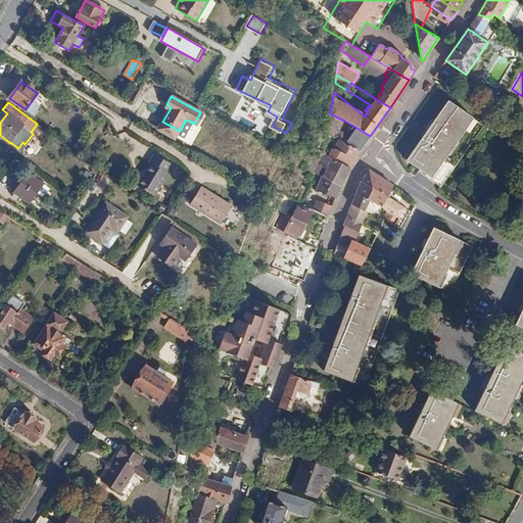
[(448,102),(408,161),(443,187),(484,127),(448,102)]
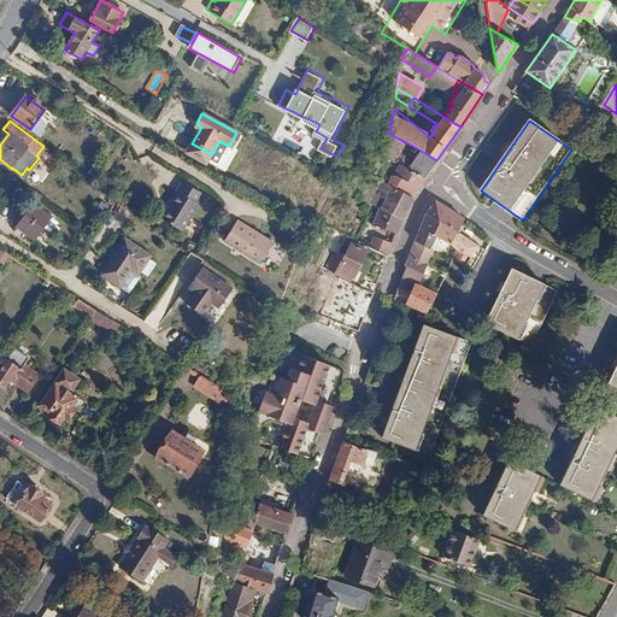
[(236,133),(229,146),(233,148),(241,135),(236,133)]
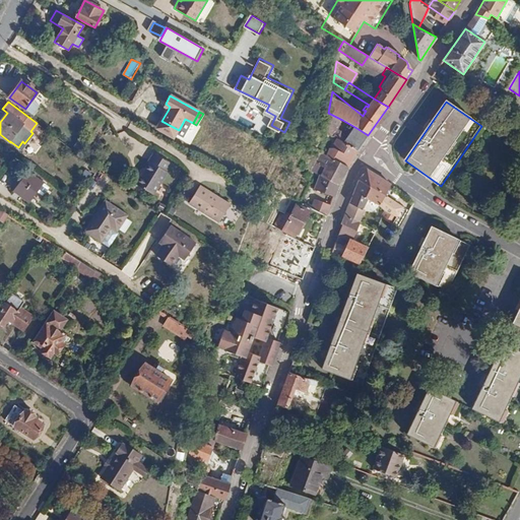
[(328,113),(326,133),(332,136),(334,133),(342,120),(328,113)]
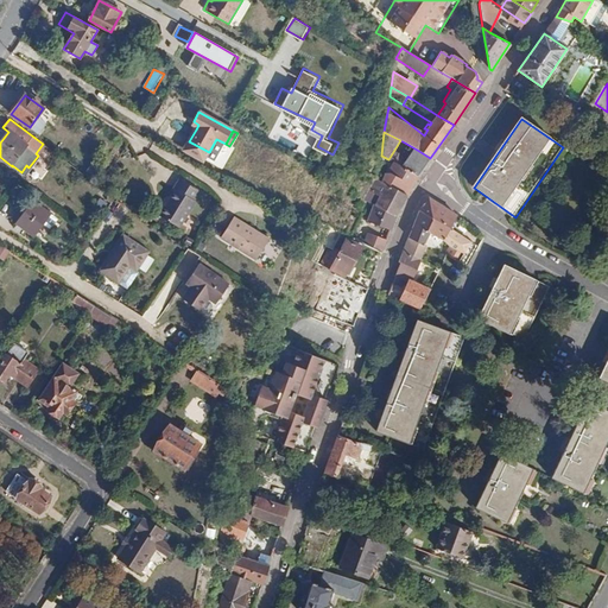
[(185,149),(204,160),(209,152),(189,141),(185,149)]
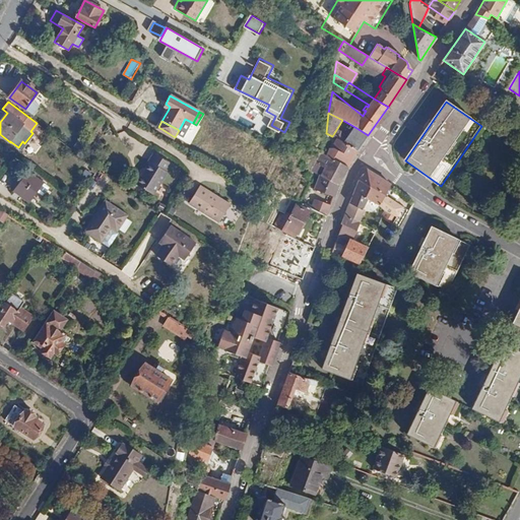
[(356,128),(350,138),(341,133),(339,136),(337,140),(356,151),(368,135),(356,128)]
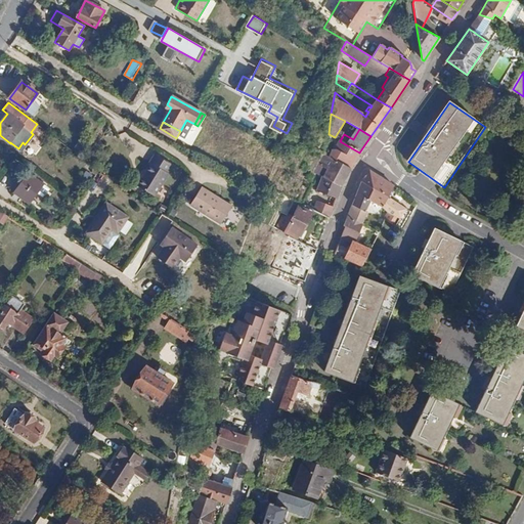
[(334,148),(329,158),(350,168),(359,153),(340,141),(336,148),(334,148)]
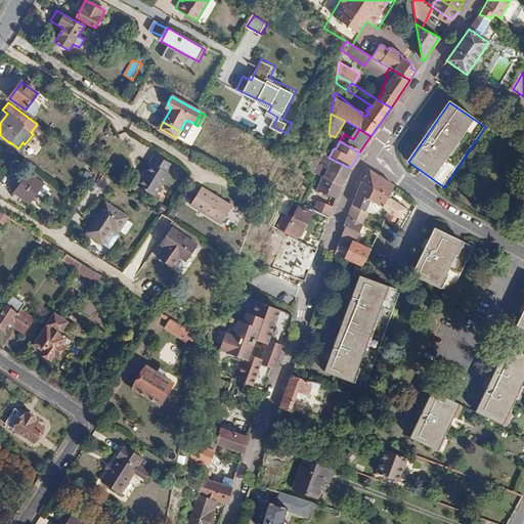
[(151,164),(143,177),(141,176),(136,185),(155,197),(168,174),(166,173),(171,164),(155,154),(150,163),(151,164)]
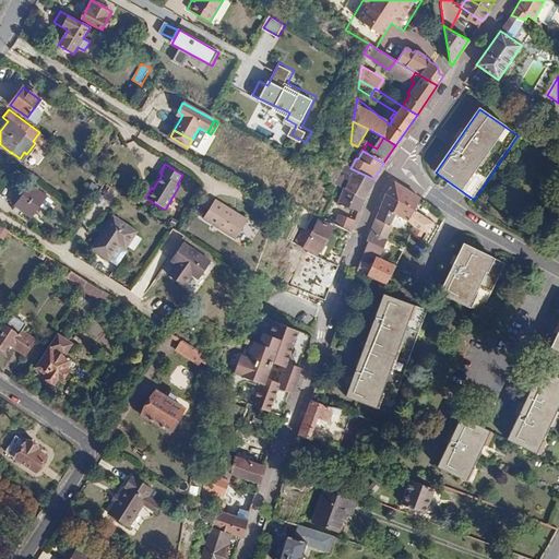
[(343,188),(337,204),(358,212),(365,197),(373,179),(351,168),(345,165),(336,183),(343,188)]
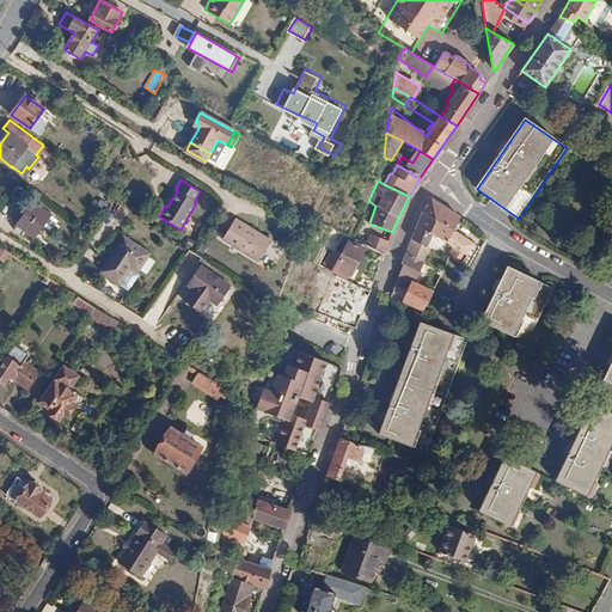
[(422,213),(454,226),(445,242),(454,248),(465,256),(460,263),(466,268),(477,251),(463,242),(465,237),(461,234),(467,224),(458,216),(432,200),(422,213)]
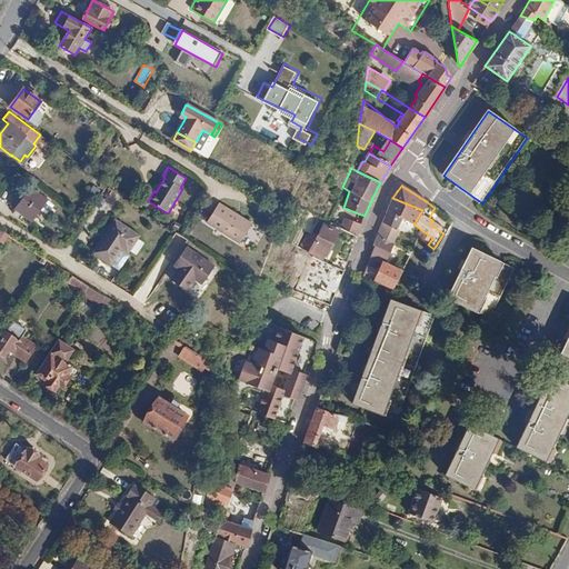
[(30,189),(16,209),(32,220),(47,200),(30,189)]
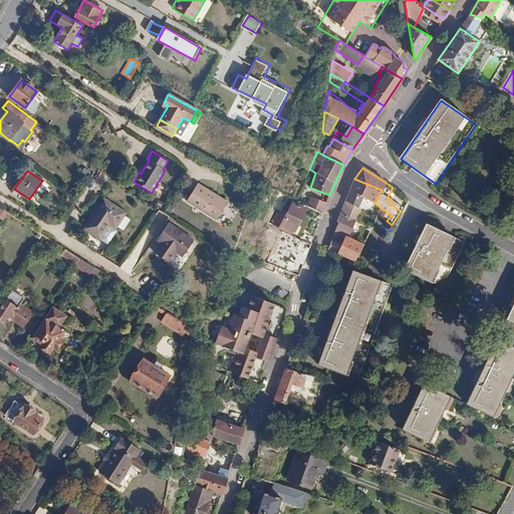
[(353,180),(336,223),(337,224),(334,233),(344,238),(338,253),(354,261),(363,245),(346,238),(350,229),(351,230),(356,219),(354,218),(358,210),(356,209),(362,194),(373,203),(381,190),(354,179),(353,180)]
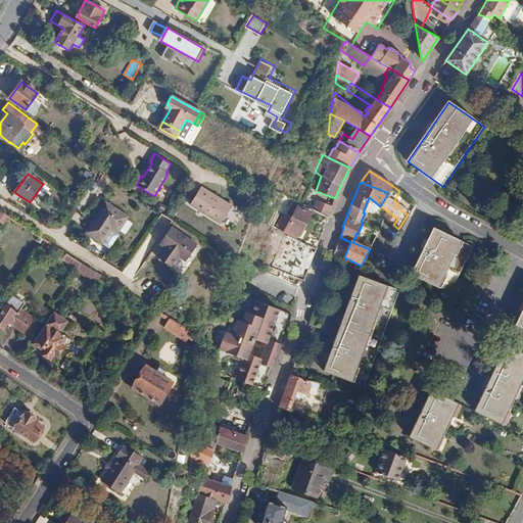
[(199,186),(189,204),(219,223),(230,204),(199,186)]
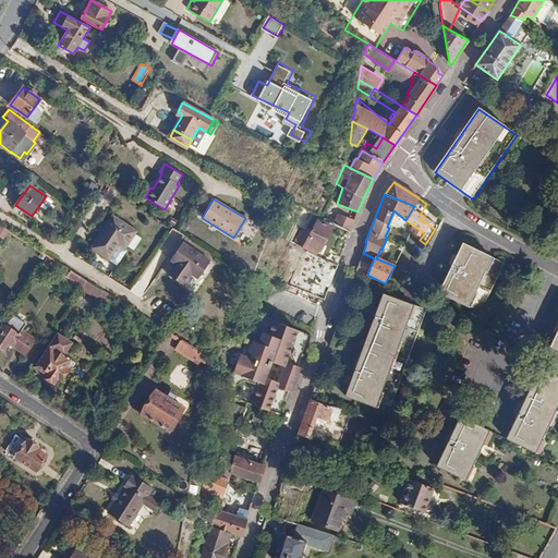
[(301,232),(294,245),(316,256),(330,227),(323,223),(325,219),(313,213),(302,232),(301,232)]
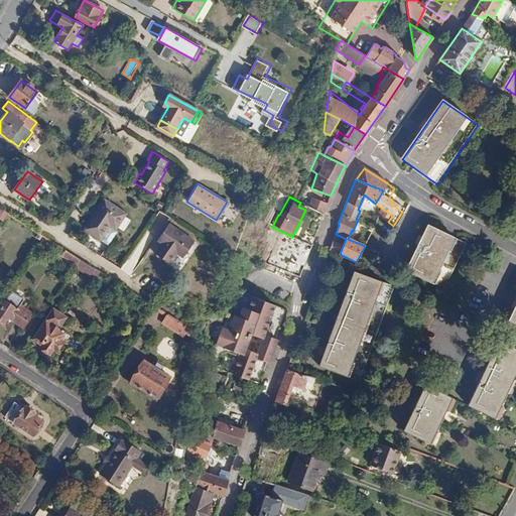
[(312,197),(307,206),(324,215),(329,203),(312,197)]
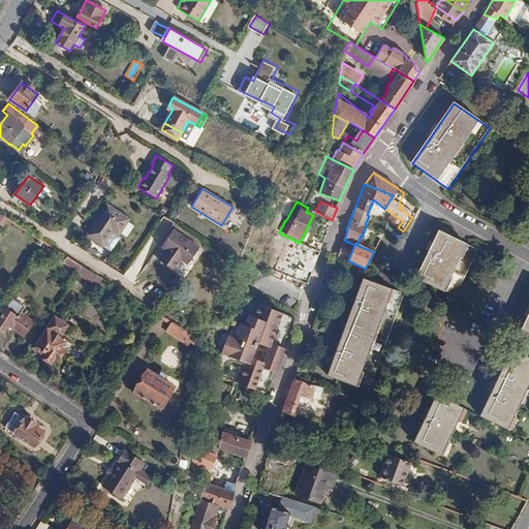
[(107,205),(88,236),(104,246),(114,231),(120,235),(130,219),(107,205)]
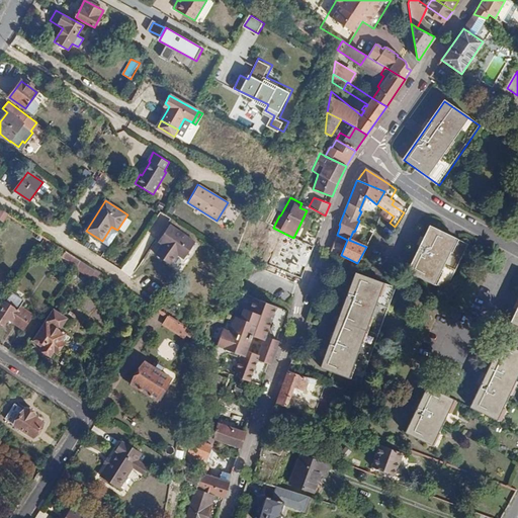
[(392,204),(404,212),(406,208),(394,200),(392,204)]
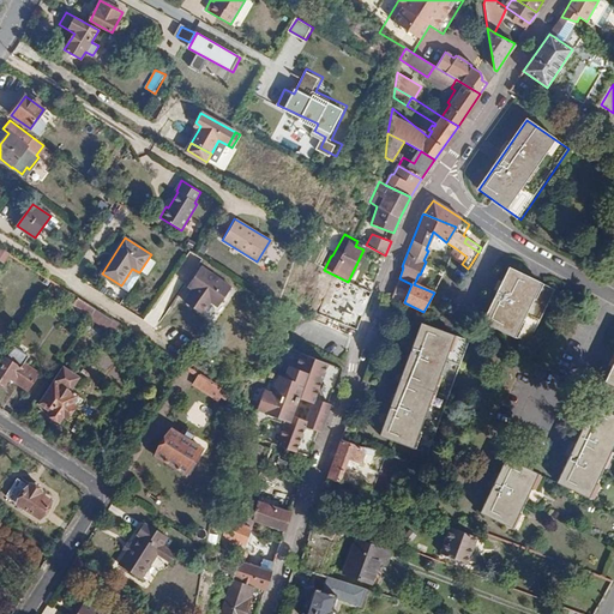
[(451,257),(462,264),(467,257),(456,248),(451,257)]
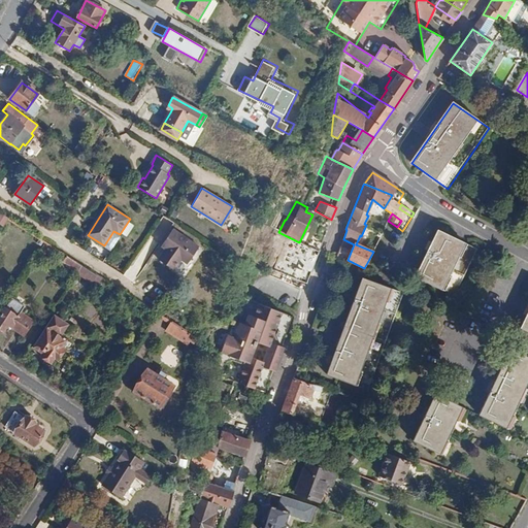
[(161,246),(164,249),(157,260),(173,270),(179,260),(183,255),(190,259),(198,245),(171,229),(161,246)]
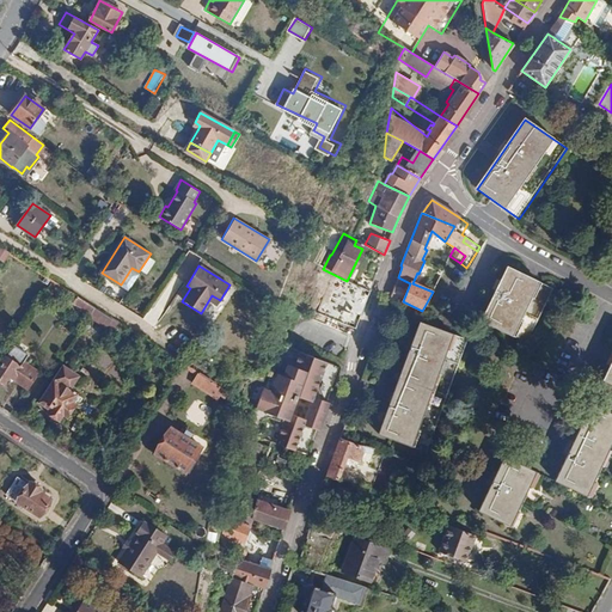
[(507,267),(482,320),(526,342),(551,288),(507,267)]
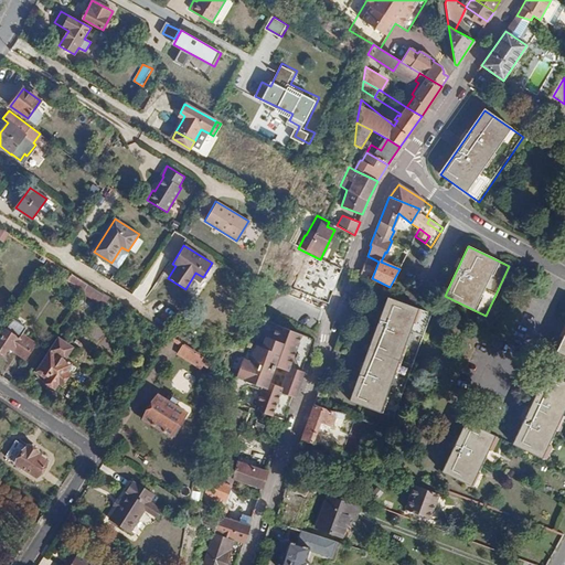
[(330,255),(327,263),(341,269),(344,260),(330,255)]
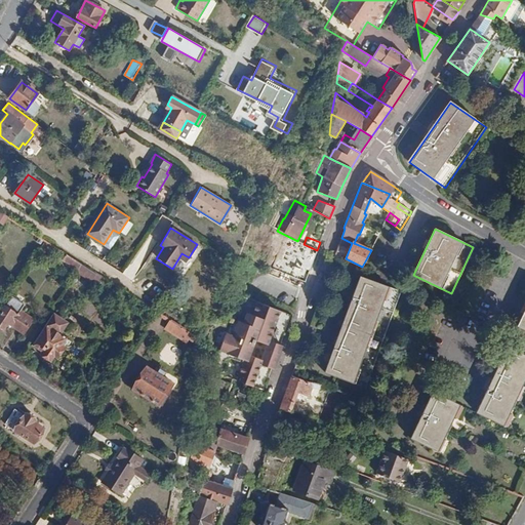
[(289,242),(279,267),(288,272),(299,246),(289,242)]
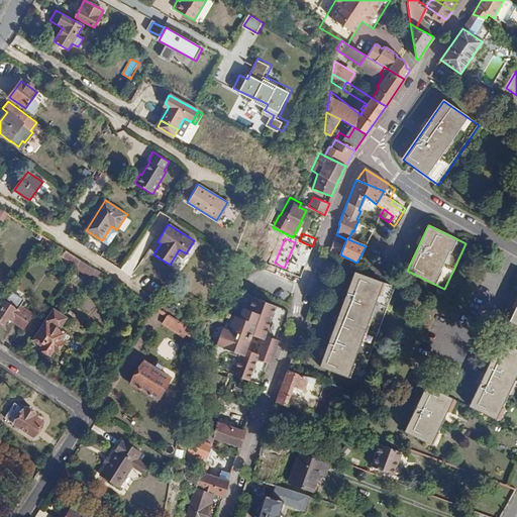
[(176,254),(182,259),(186,253),(179,249),(176,254)]
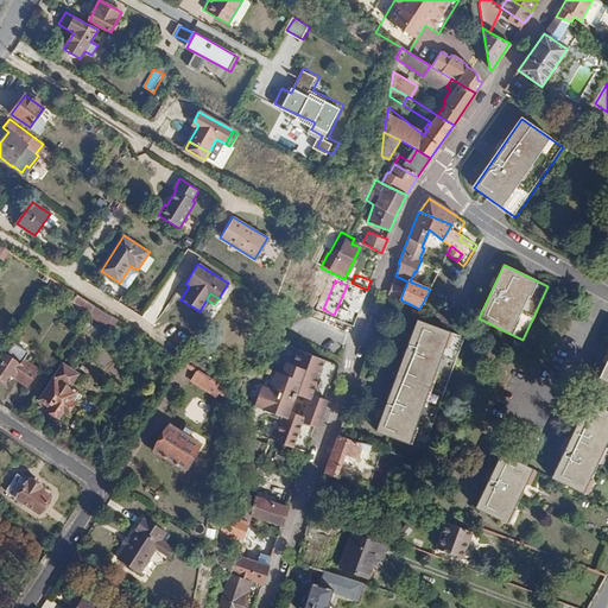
[(78,295),(74,302),(83,306),(88,301),(78,295)]
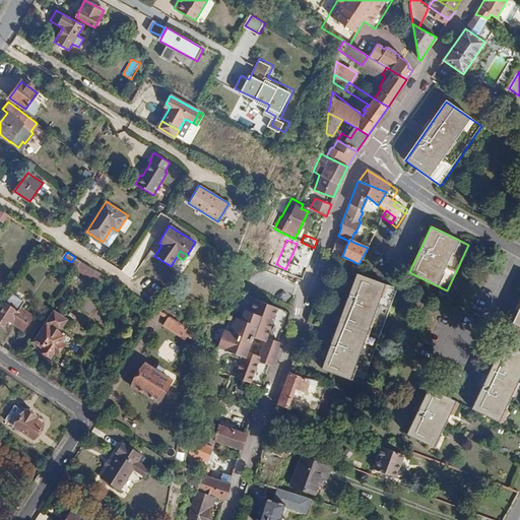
[(80,267),(86,271),(89,266),(83,262),(80,267)]
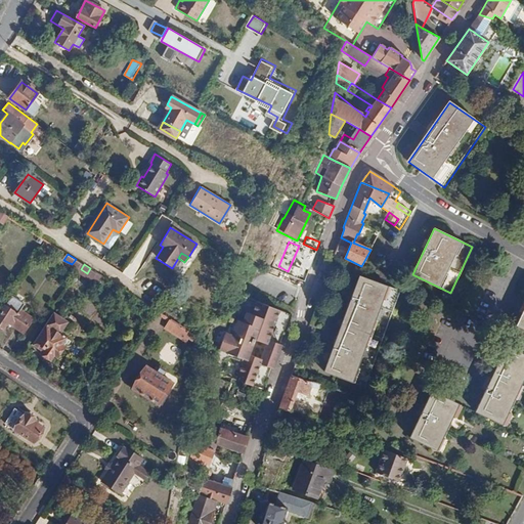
[(361,277),(323,372),(363,387),(402,293),(361,277)]
